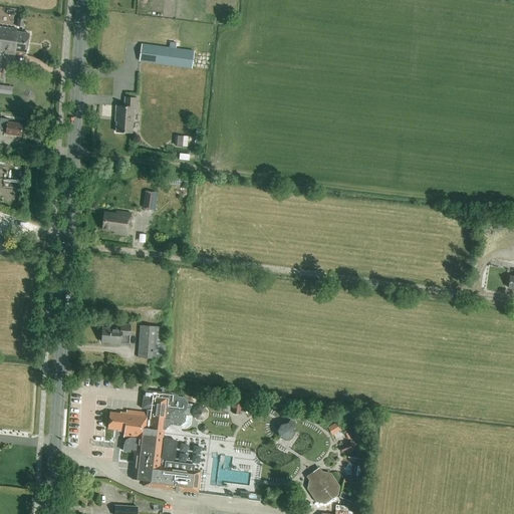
[(0,26),(0,52),(14,55),(15,51),(26,52),(28,33),(16,31),(16,29),(0,26)]
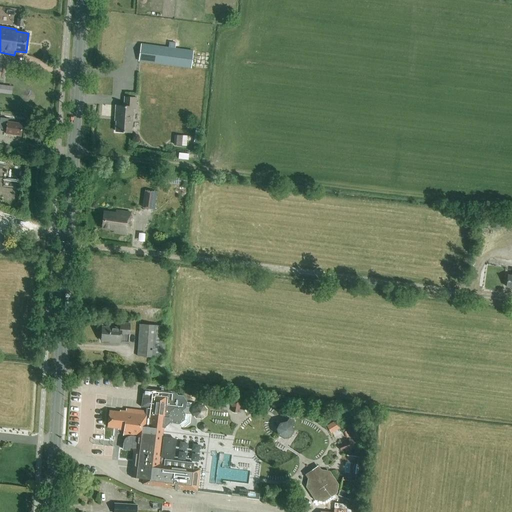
[(193,51),(140,44),(138,61),(191,68),(193,51)]
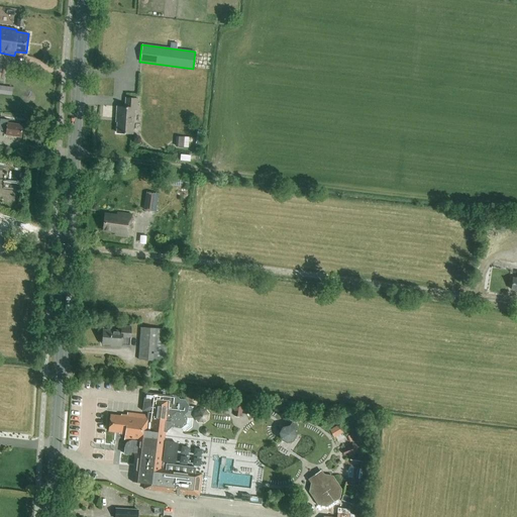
[(136,110),(137,99),(125,98),(125,107),(117,107),(116,118),(117,118),(116,133),(132,134),(133,110),(136,110)]
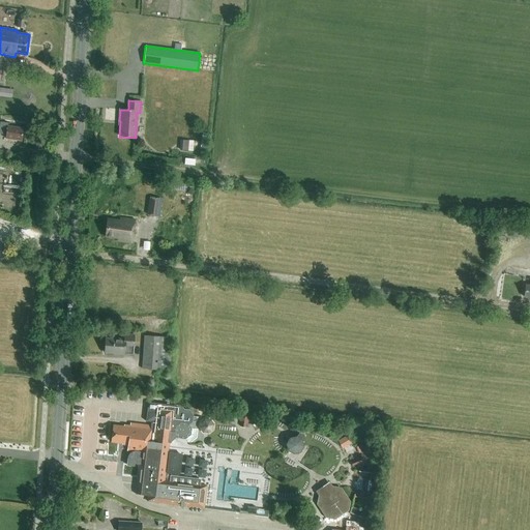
[(22,140),(23,127),(7,125),(8,122),(0,121),(0,133),(6,134),(5,138),(22,140)]
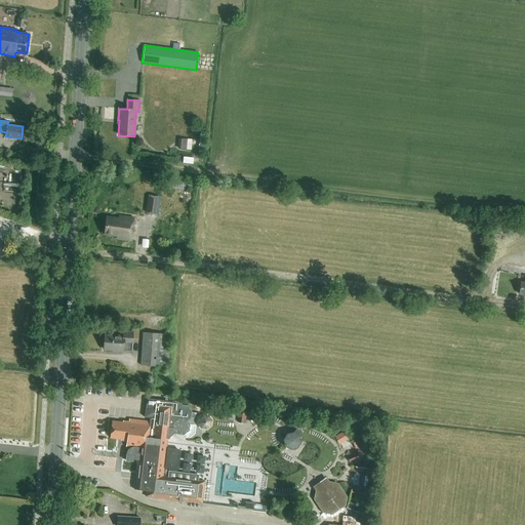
[(180,137),(180,148),(192,148),(193,137),(180,137)]
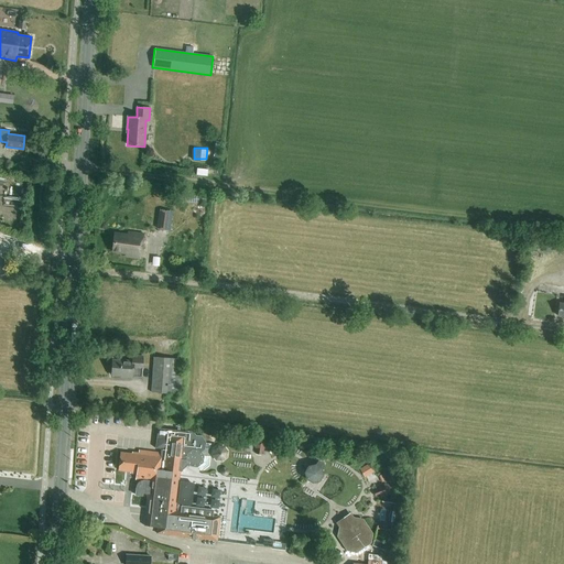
[(156,228),(169,230),(172,212),(160,209),(156,228)]
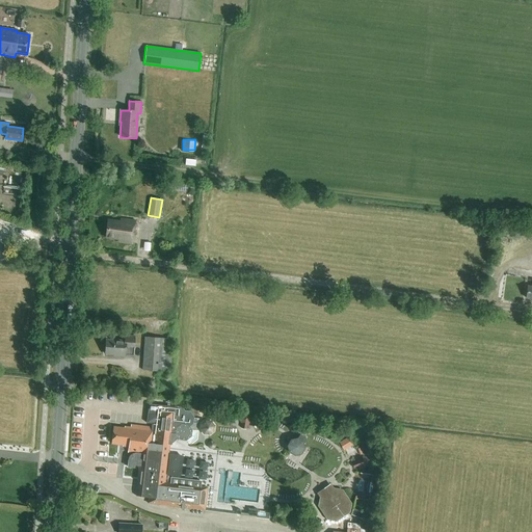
[(132,243),(135,223),(107,219),(105,237),(118,239),(117,241),(132,243)]
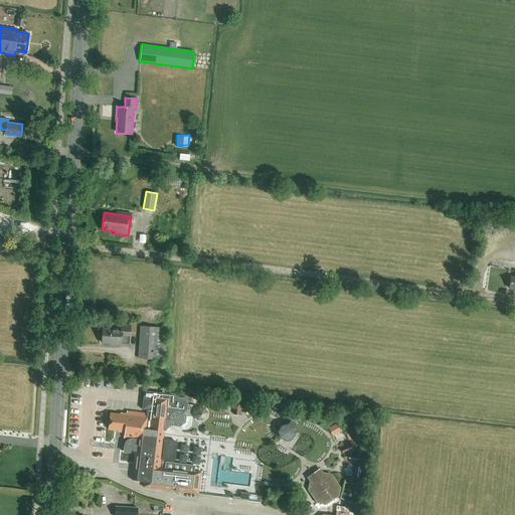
[(130,337),(131,326),(121,325),(121,330),(103,329),(102,342),(114,343),(114,344),(121,345),(122,336),(130,337)]
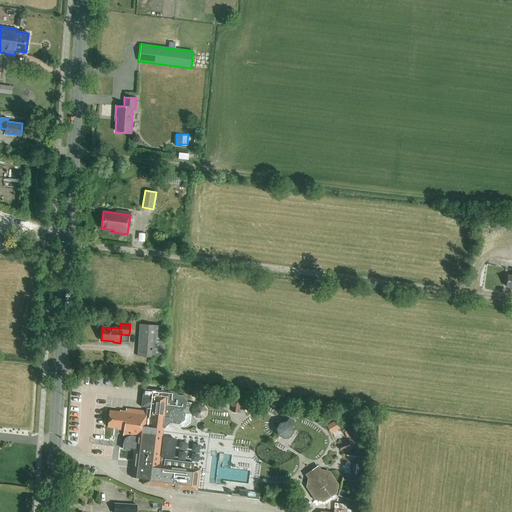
[(137,356),(164,358),(166,326),(139,324),(137,356)]
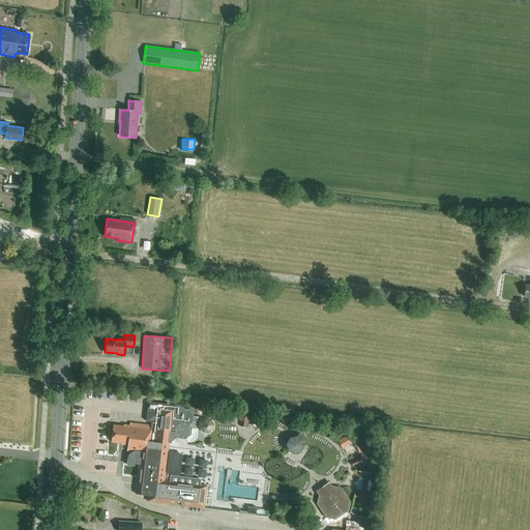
[(113,424),(111,442),(121,443),(121,444),(127,445),(126,449),(126,450),(134,451),(134,452),(133,452),(131,453),(130,453),(129,454),(128,455),(128,458),(128,459),(127,465),(128,465),(134,466),(134,463),(139,464),(136,494),(139,495),(147,495),(147,501),(204,508),(207,486),(200,484),(201,479),(170,476),(169,481),(164,480),(166,468),(167,469),(167,473),(178,474),(180,454),(169,452),(169,457),(167,457),(170,432),(174,433),(178,438),(185,438),(189,435),(190,429),(187,424),(192,421),(192,416),(203,417),(205,404),(183,401),(182,409),(179,407),(148,403),(146,421),(151,422),(150,425),(130,423),(129,425),(123,425),(123,427),(113,424)]
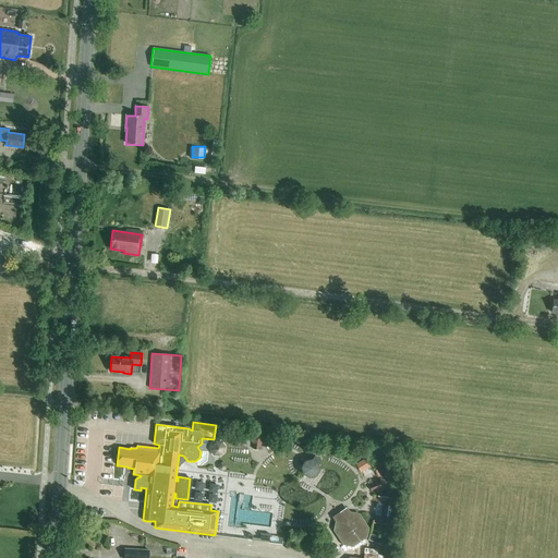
[(254,445),(254,449),(258,449),(259,446),(263,443),(264,437),(262,434),(256,433),(252,436),(251,440),(254,445)]
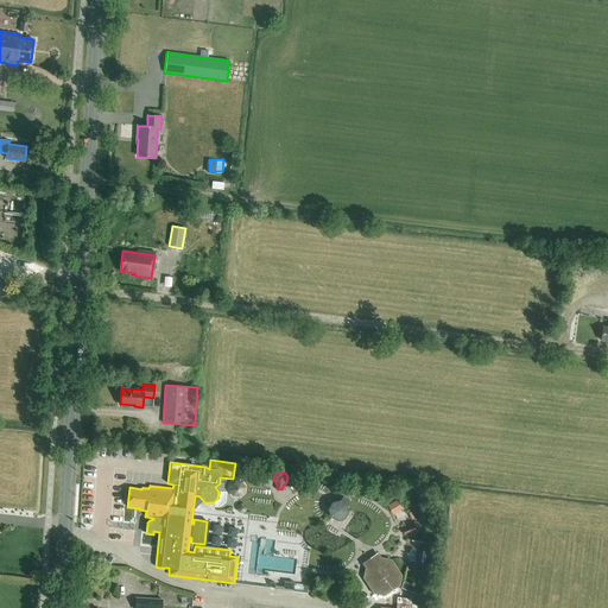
[(346,502),(348,500),(343,496),(341,500),(333,502),(329,508),(330,517),(336,520),(344,518),(348,512),(346,502)]
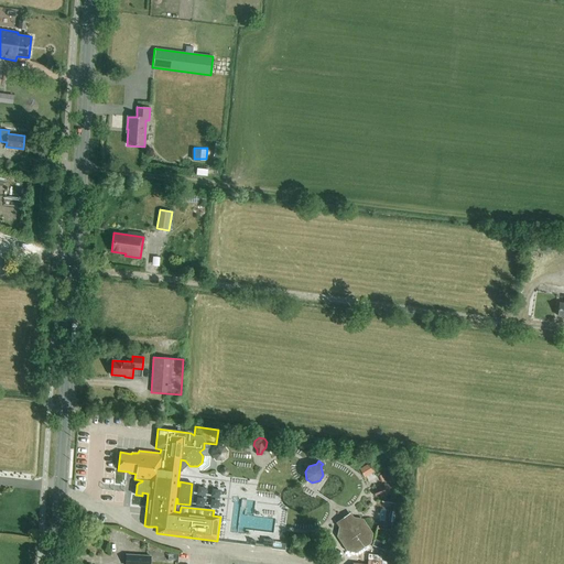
[(362,476),(373,472),(369,463),(358,467),(362,476)]
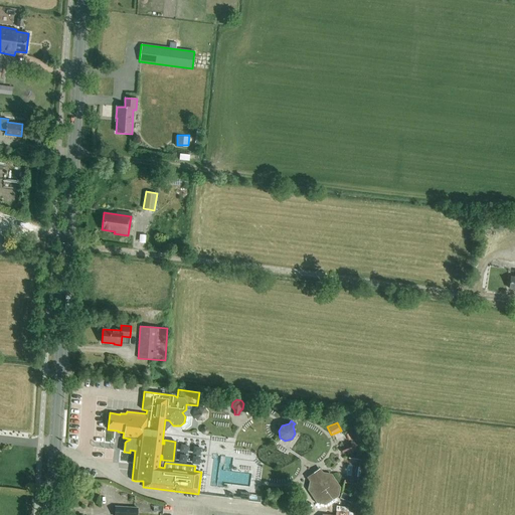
[(341,449),(343,453),(346,452),(351,453),(355,452),(356,448),(355,443),(351,441),(346,443),(345,448),(341,449)]
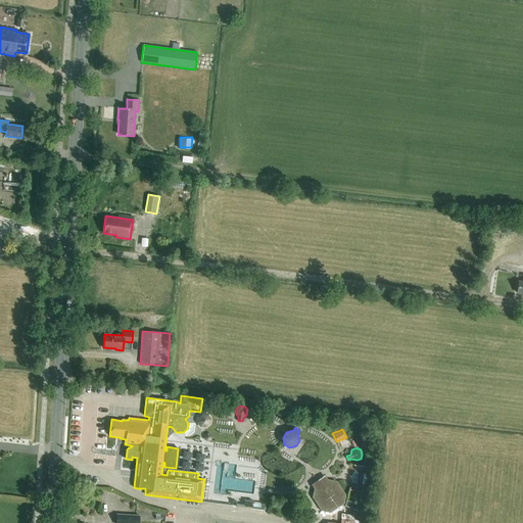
[(329,486),(324,479),(315,484),(320,491),(319,496),(325,506),(330,507),(338,501),(339,495),(334,487),(329,486)]
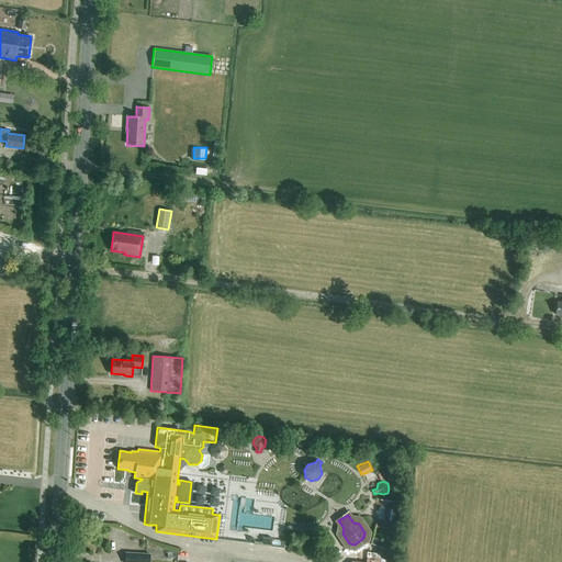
[(265,537),(262,537),(261,544),(271,546),(272,538),(269,538),(269,537),(265,537)]
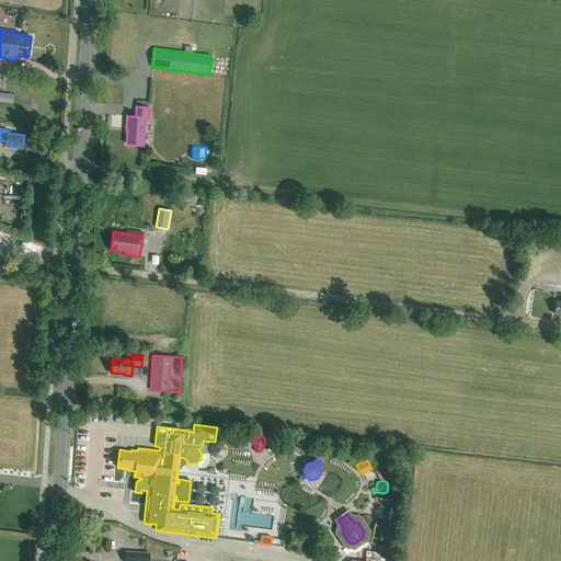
[(370,541),(382,545),(385,539),(371,536),(370,541)]
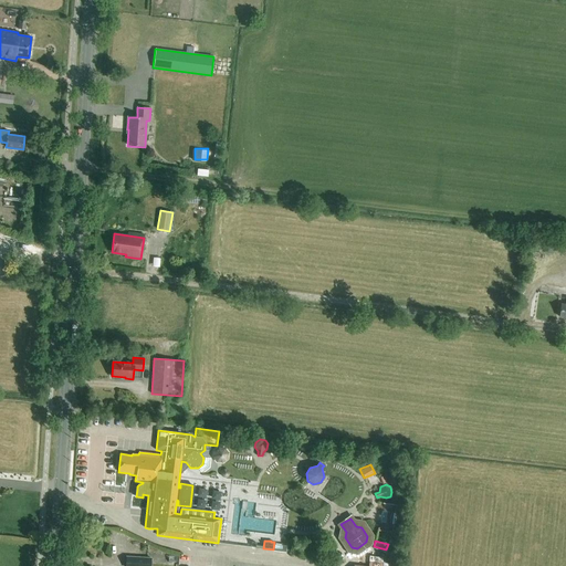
[(150,565),(152,558),(126,556),(124,565),(150,565)]
